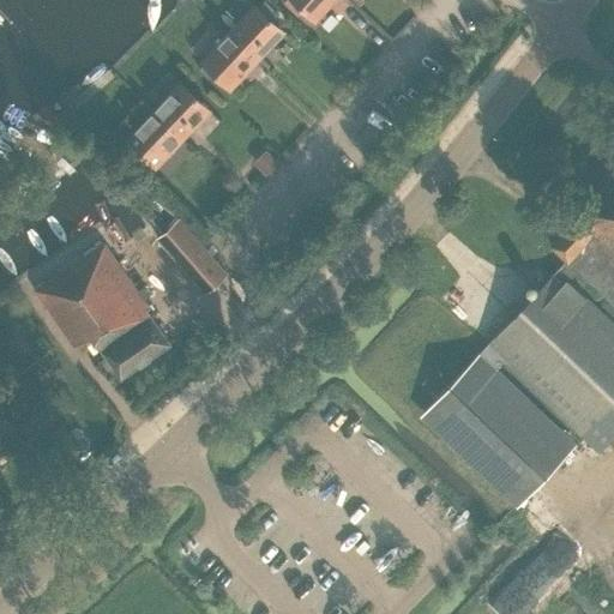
[(258,6),(256,4),(228,34),(257,60),(284,31),(274,20),(280,14),(264,0),(258,6)]
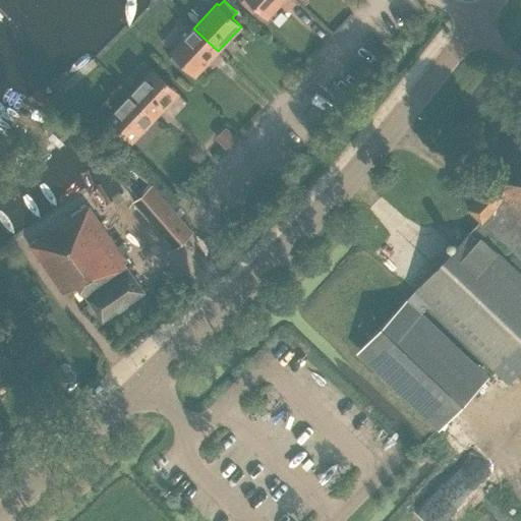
[(248,0),(267,17),(283,0),(248,0)]
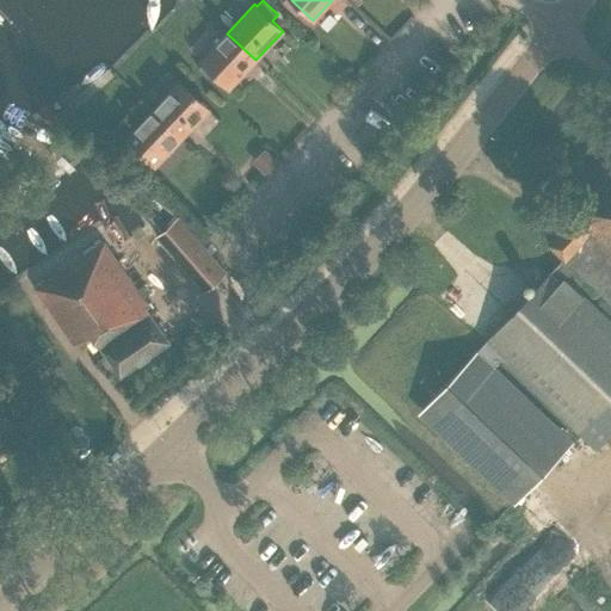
[(255,60),(227,34),(201,61),(229,88),(255,60)]
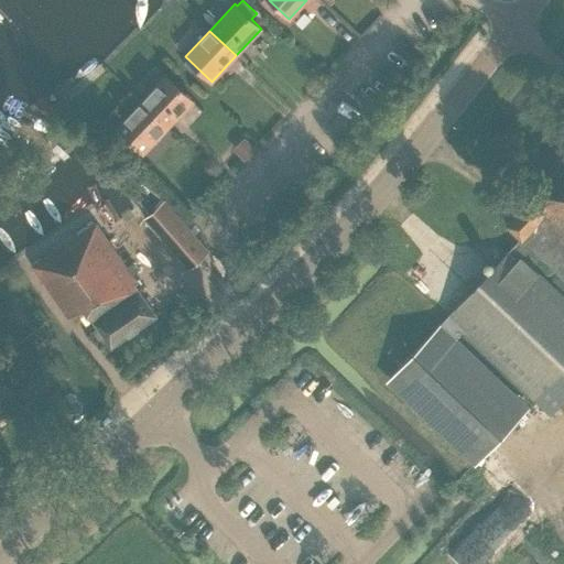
[(141,101),(167,127),(193,100),(166,75),(141,101)]
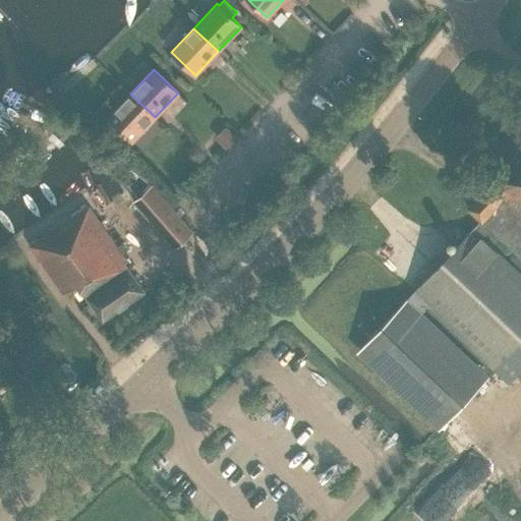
[(120,130),(132,141),(155,117),(130,94),(108,118),(107,118),(95,130),(114,148),(122,139),(116,134),(120,130)]
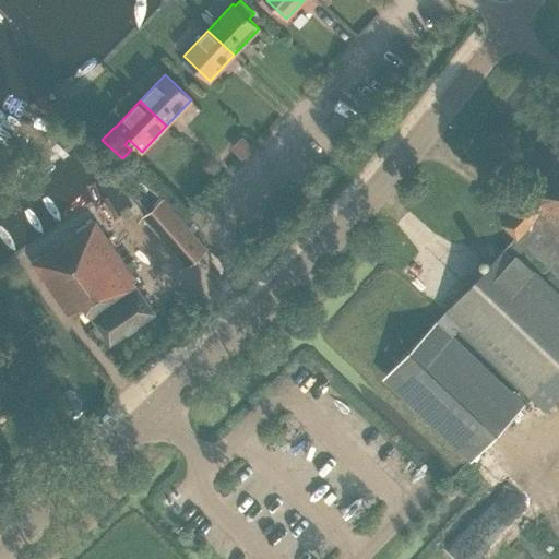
[(242,153),(258,139),(246,127),(230,141),(242,153)]
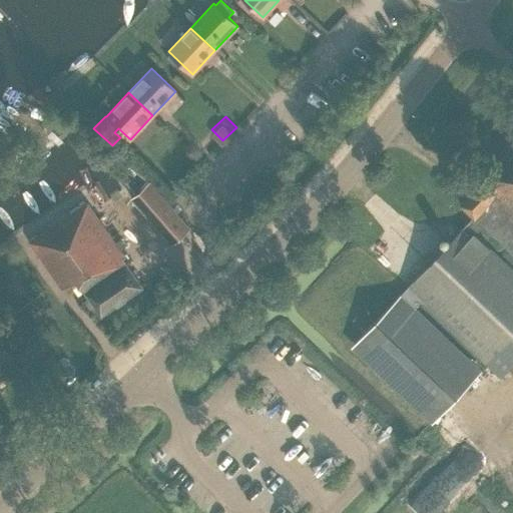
[(512,146),(481,180),(482,181),(460,204),(474,217),(407,289),(500,377),(512,363),(512,271),(474,234),(483,224),(512,253),(512,146)]
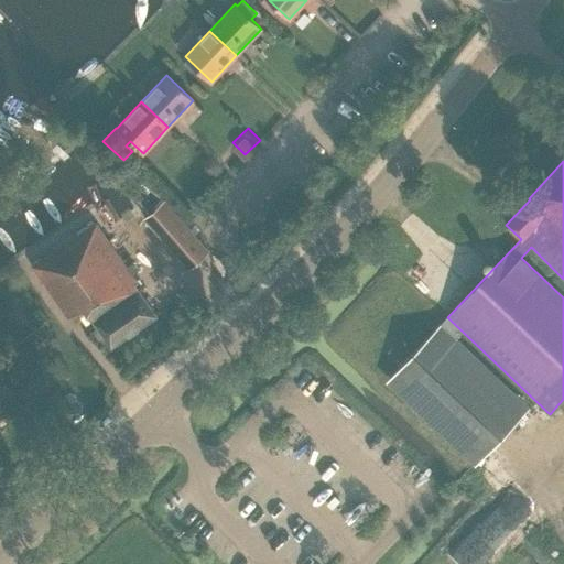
[(209,251),(163,199),(142,218),(188,270),(209,251)]
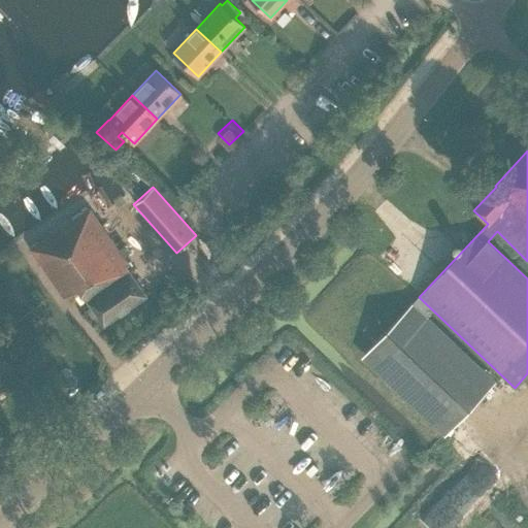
[(126,267),(128,265),(90,209),(31,250),(65,298),(78,289),(104,325),(145,296),(126,267)]
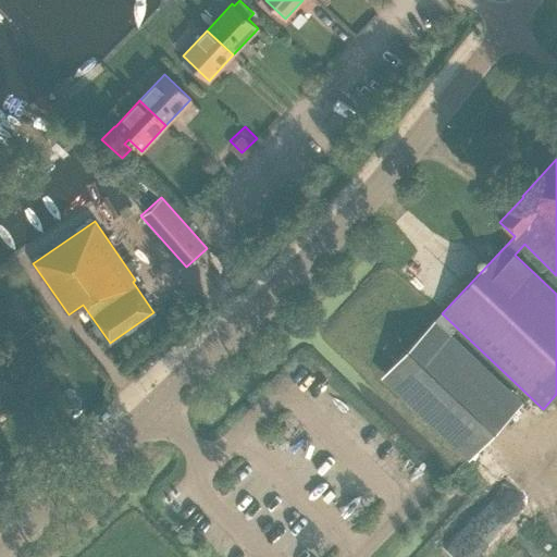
[(306,537),(314,528),(302,517),(294,527),(306,537)]
